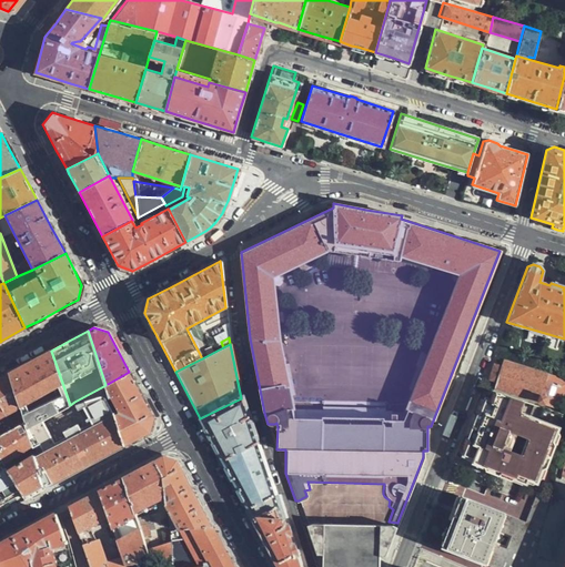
[(42,421),(70,405),(51,351),(46,354),(16,370),(10,373),(24,422),(27,428),(42,421)]
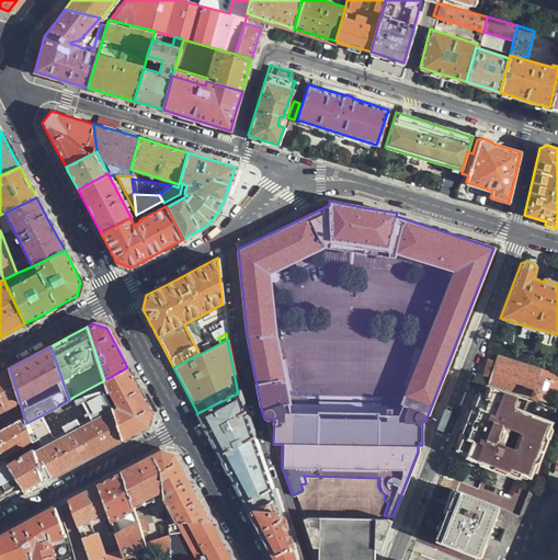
[(550,403),(557,385),(557,373),(541,368),(541,367),(497,353),(494,360),(489,357),(486,357),(480,374),(489,376),(487,383),(550,403)]
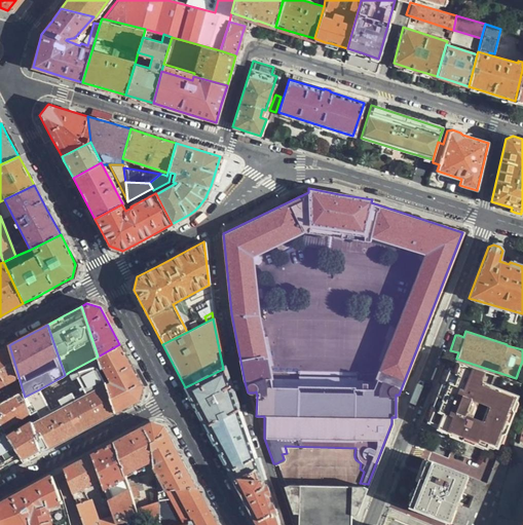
[(119,344),(98,357),(115,411),(140,398),(142,386),(132,368),(119,344)]
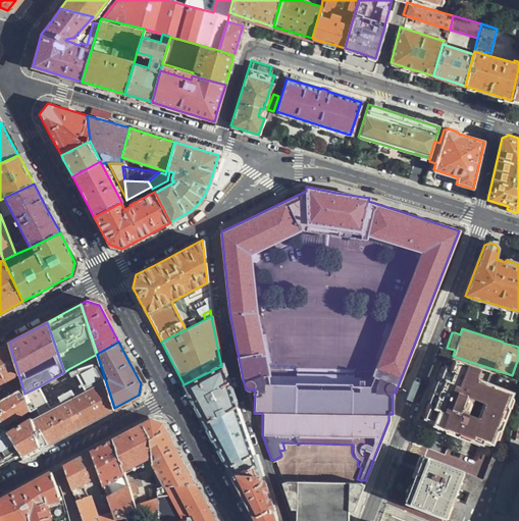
[(22,387),(9,343),(5,345),(0,347),(0,374),(10,393),(22,387)]
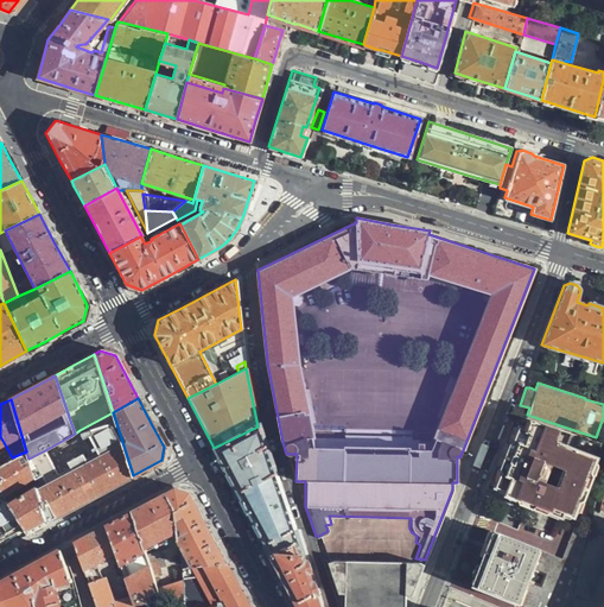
[(57,473),(45,450),(29,459),(33,475),(37,485),(49,522),(102,492),(133,475),(113,412),(80,430),(84,438),(90,436),(99,451),(87,459),(83,453),(68,461),(70,467),(57,473)]
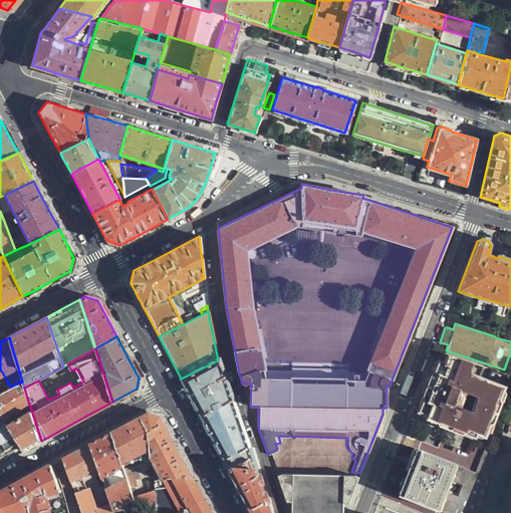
[(418,394),(411,412),(475,437),(477,434),(485,436),(490,424),(494,423),(495,421),(495,419),(494,416),(496,408),(498,406),(501,404),(502,402),(501,397),(505,386),(507,372),(435,350),(426,372),(429,376),(427,385),(424,391),(418,394)]
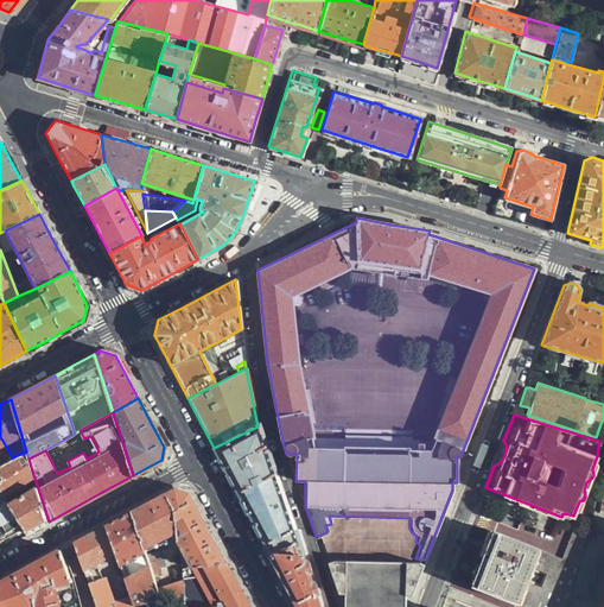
[(226,472),(237,492),(274,474),(258,427),(214,448),(226,472)]
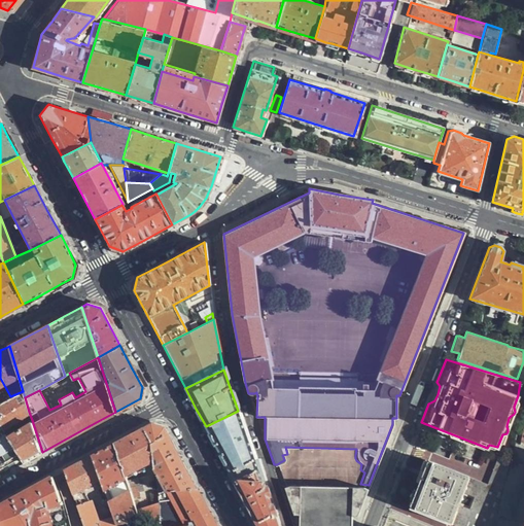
[(0,401),(10,396),(0,378),(0,401)]
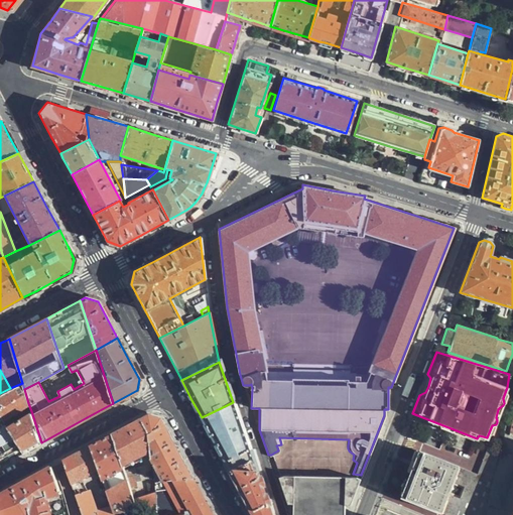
[(31,447),(41,442),(31,411),(19,419),(15,410),(28,403),(24,389),(22,383),(10,388),(0,393),(0,415),(22,453),(31,447)]
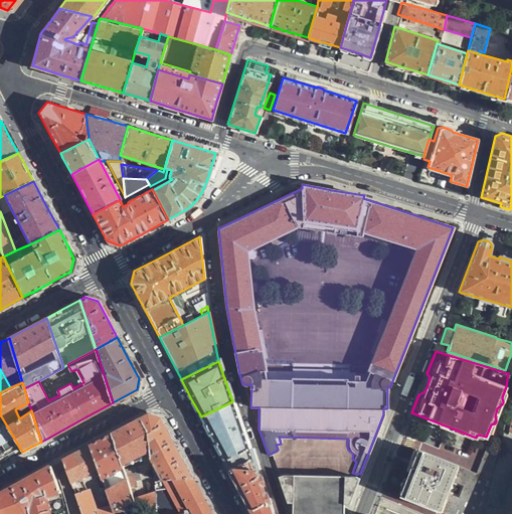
[(216,446),(229,469),(251,459),(232,401),(201,416),(216,446)]
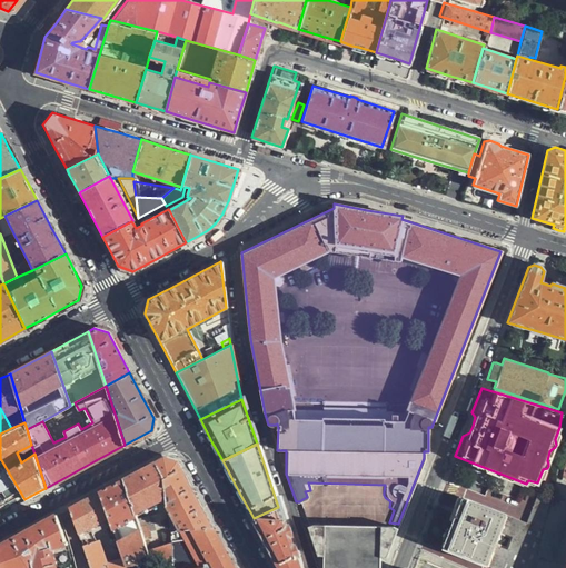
[(565,481),(565,450),(560,449),(555,477),(565,481)]
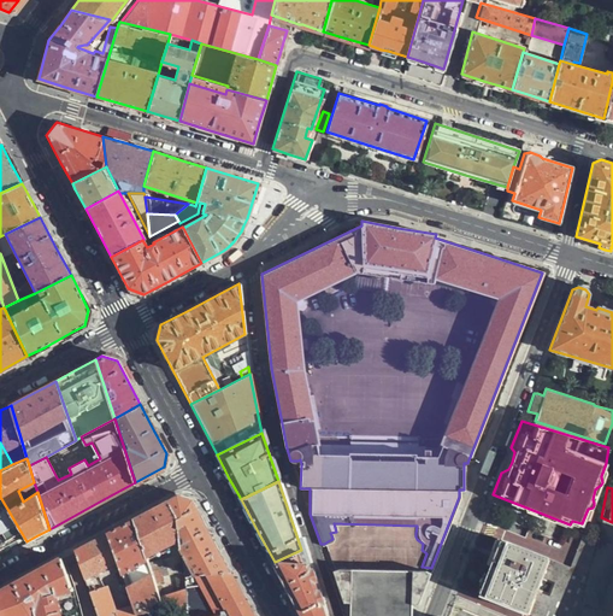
[(192,575),(228,570),(207,532),(190,498),(177,494),(171,497),(165,500),(174,517),(176,540),(176,547),(192,575)]
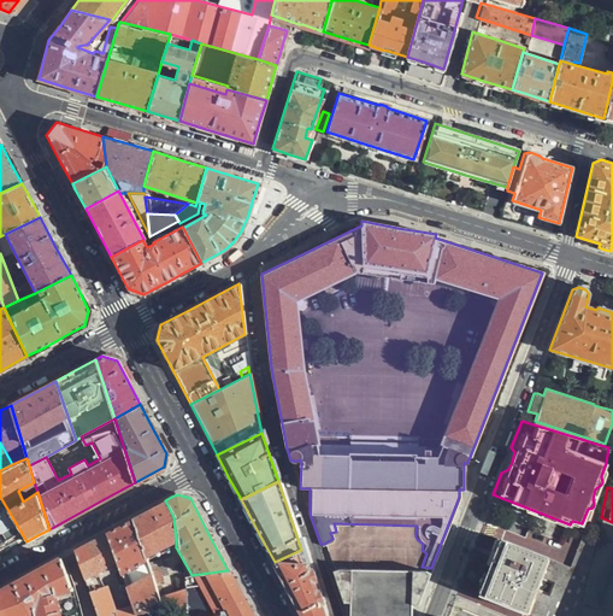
[(27,541),(0,497),(0,556),(3,555),(27,541)]
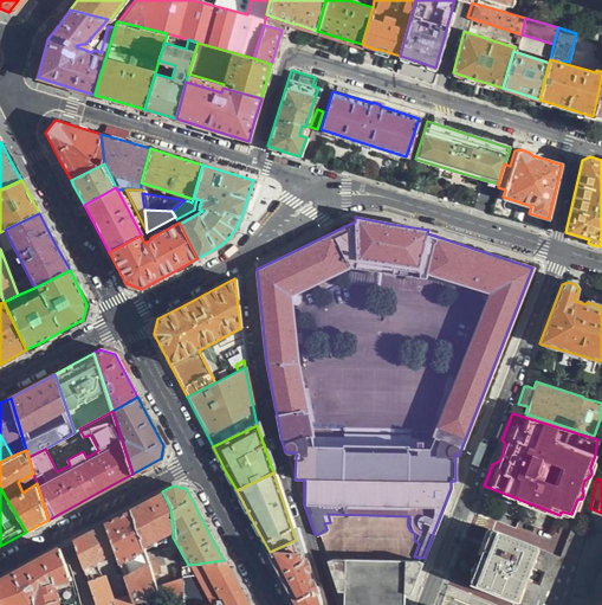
[(170,508),(162,491),(146,501),(130,509),(142,547),(173,531),(170,508)]
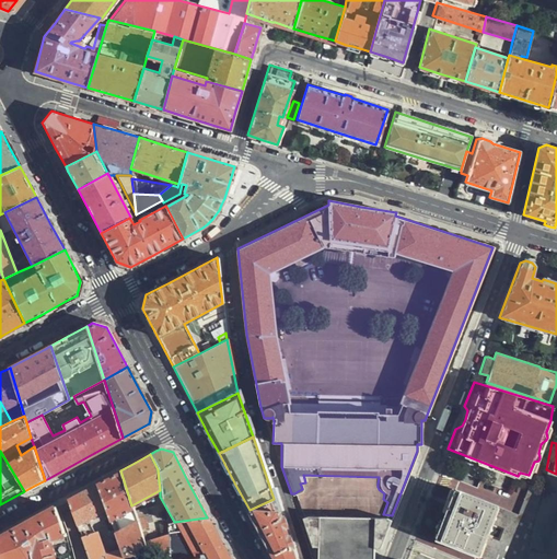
[(544,555),(556,505),(556,474),(546,469),(542,489),(529,549),(544,555)]
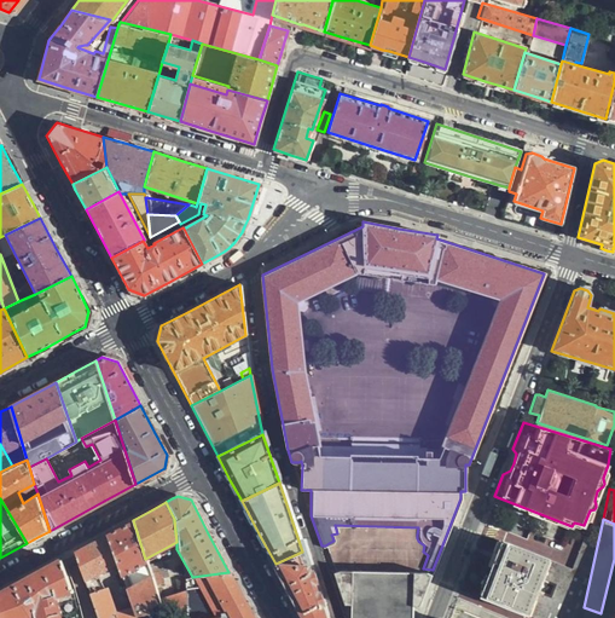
[(133,616),(135,616),(148,614),(145,608),(161,604),(158,598),(156,591),(150,575),(145,559),(133,520),(106,535),(116,564),(129,606),(133,616)]
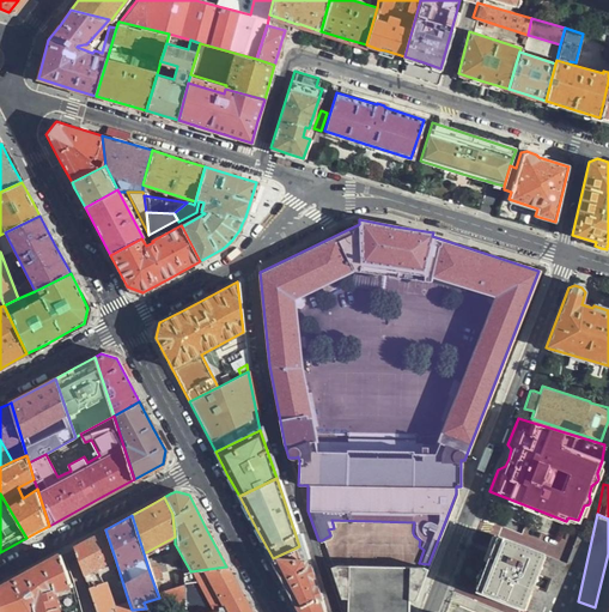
[(75,558),(95,611),(134,611),(134,610),(132,610),(128,600),(113,604),(104,580),(102,581),(97,568),(115,558),(105,529),(84,541),(72,547),(75,558)]
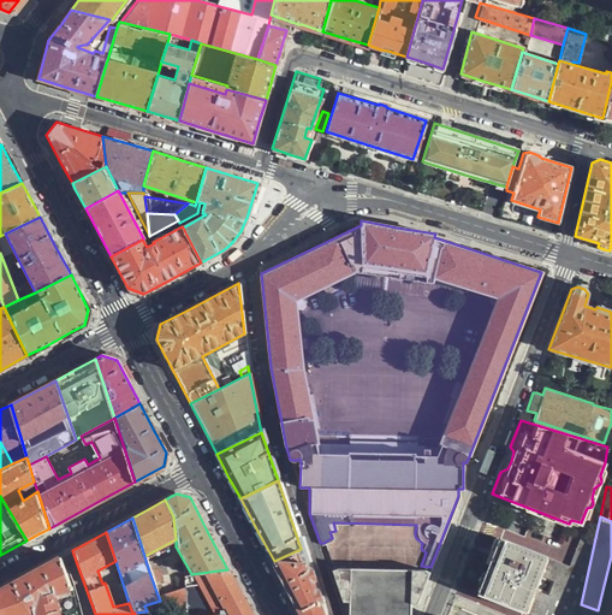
[(477,593),(530,614),(578,614),(581,604),(595,538),(580,532),(566,565),(499,539),(494,551),(477,593)]
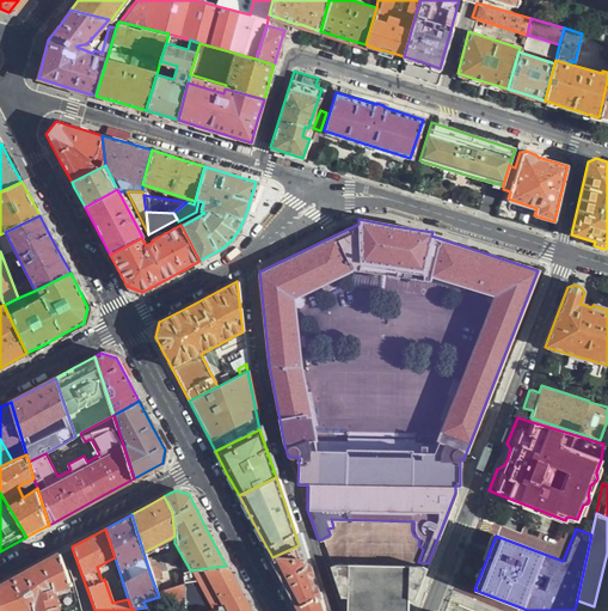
[(319,610),(299,545),(272,557),(294,598),(300,610),(319,610)]
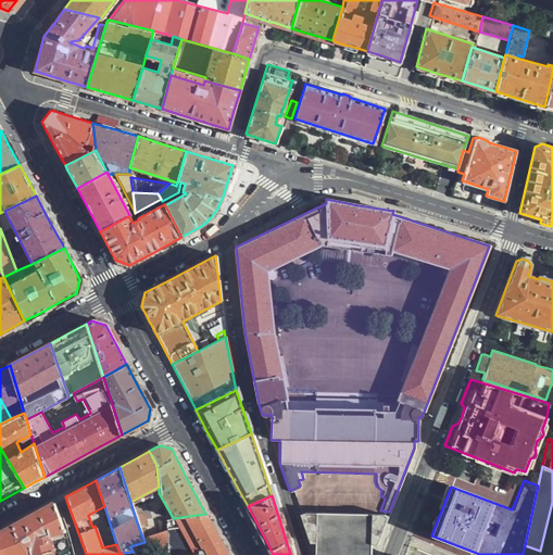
[(68,554),(55,512),(53,503),(23,519),(0,530),(0,554),(68,554)]
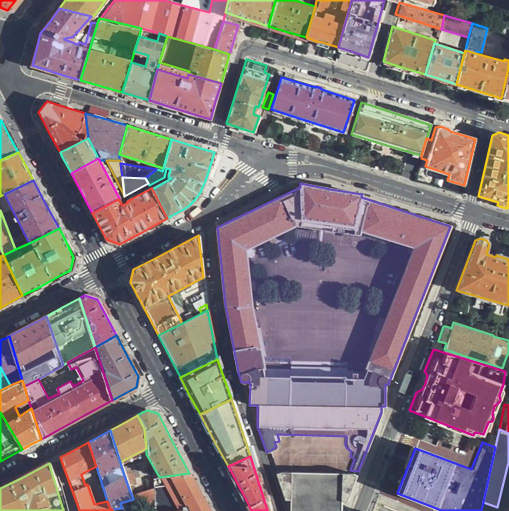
[(340,510),(342,501),(347,501),(358,471),(350,470),(280,471),(276,472),(275,473),(284,498),(289,499),(288,510),(340,510)]
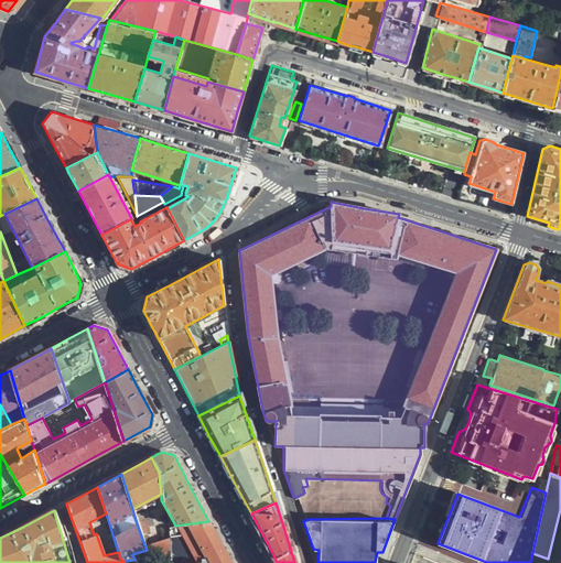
[(137,523),(142,539),(148,538),(149,533),(148,529),(151,527),(149,520),(137,523)]
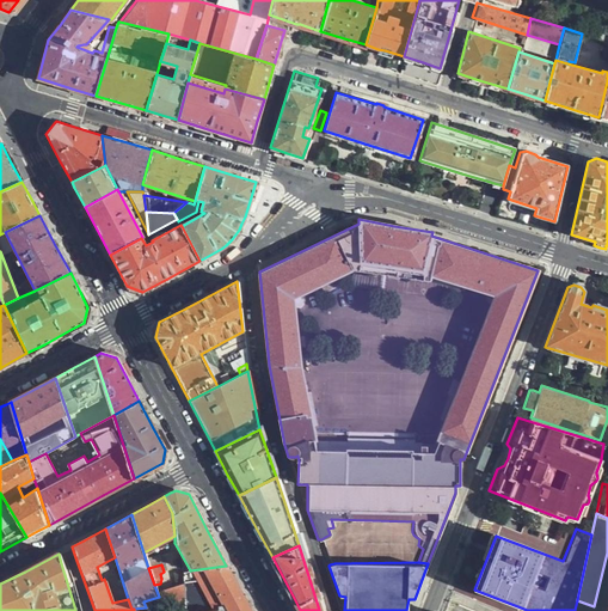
[(196,610),(198,610),(225,609),(225,610),(250,610),(243,597),(226,566),(190,570),(180,572),(182,582),(183,599),(183,610),(196,610)]
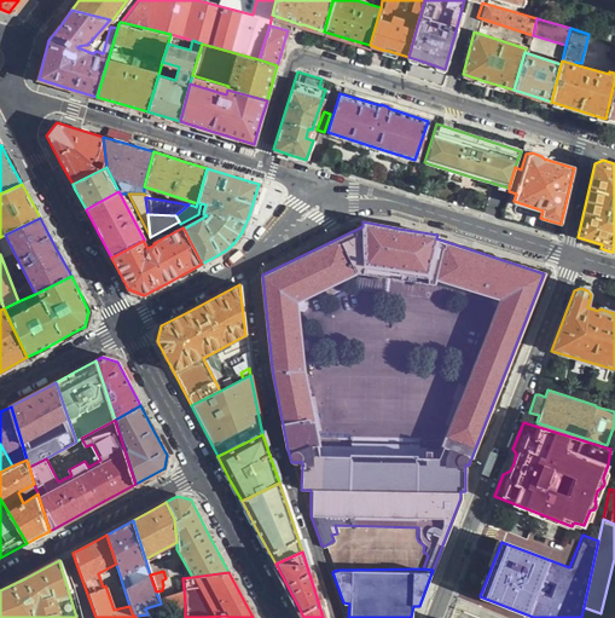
[(158,598),(161,604),(177,608),(185,606),(184,589),(158,598)]
